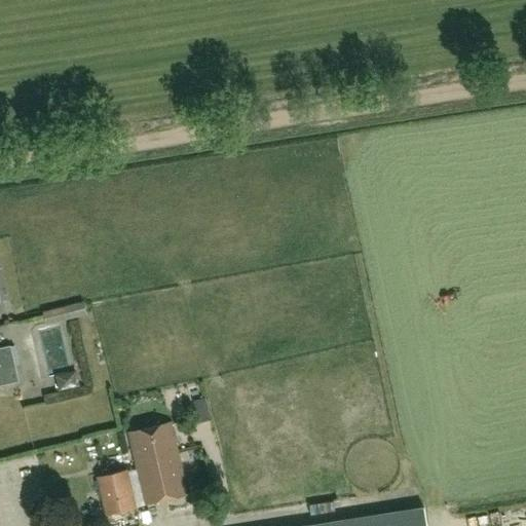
[(82,302),(41,313),(44,324),(85,313),(82,302)]
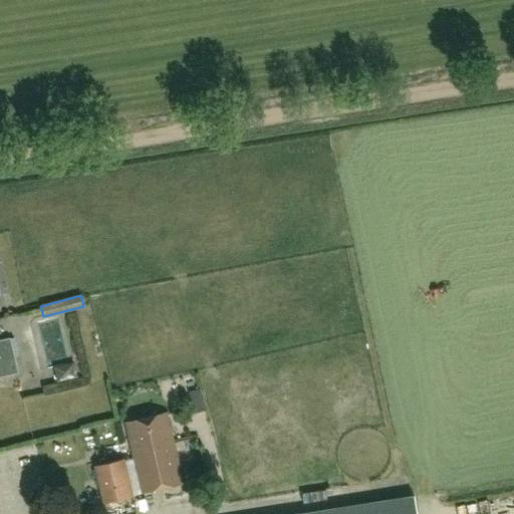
[(0,377),(17,373),(9,338),(0,340),(0,377)]
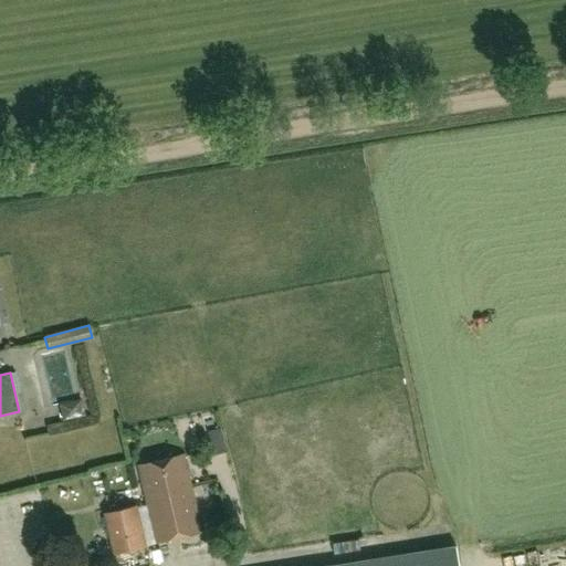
[(211,443),(223,440),(220,429),(208,432),(211,443)]
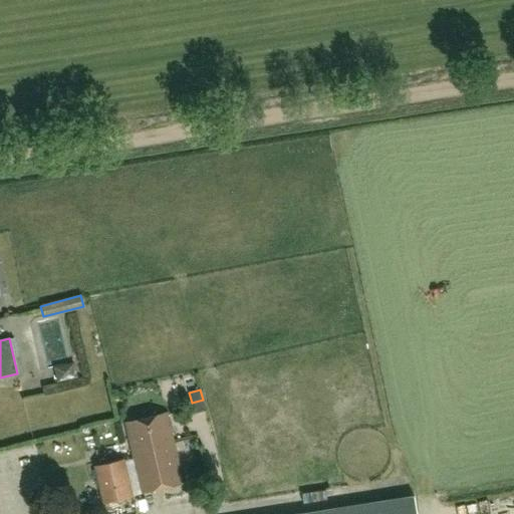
[(124,425),(134,461),(141,493),(182,483),(166,415),(124,425)]
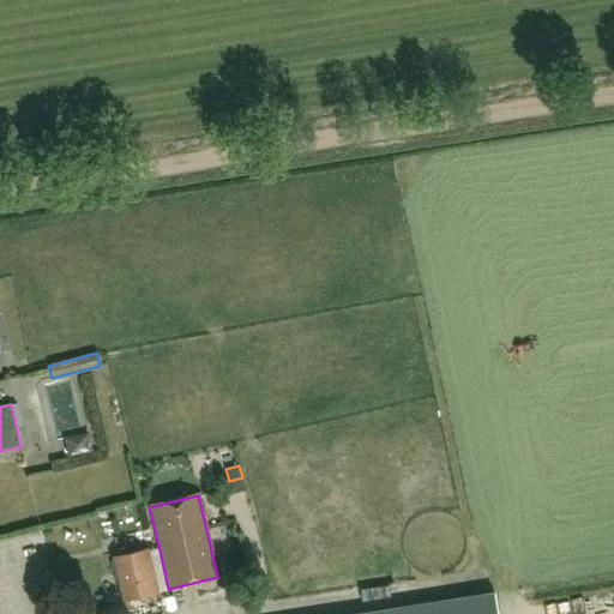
[(168,589),(160,551),(148,553),(146,551),(112,559),(122,602),(157,595),(156,591),(168,589)]
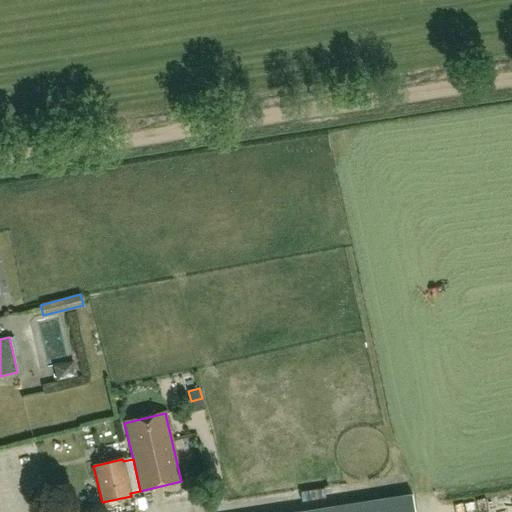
[(414,511),(411,495),(303,511),(414,511)]
